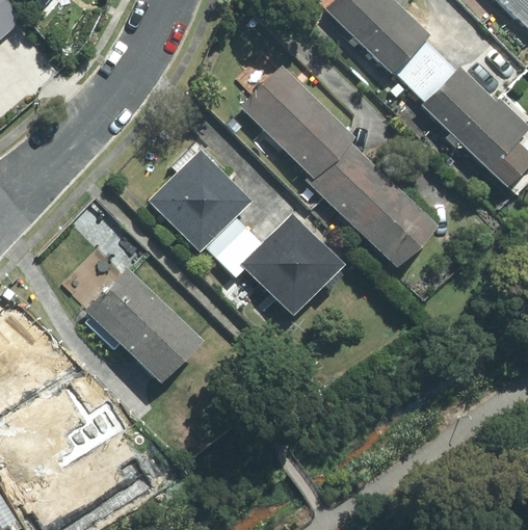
[(0,40),(24,20),(6,0),(0,0),(0,78),(0,79),(0,78),(0,40)]
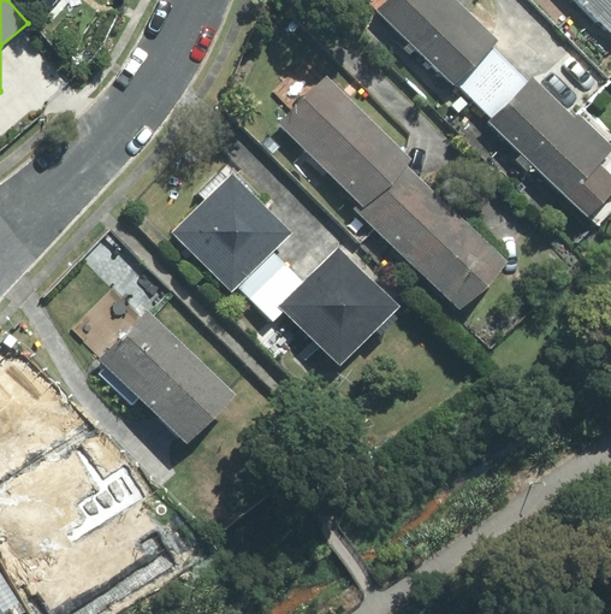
[(386,0),(377,11),(452,87),(457,83),(492,118),(488,122),(585,219),(610,193),(610,177),(598,165),(610,153),(610,131),(586,108),(580,116),(577,113),(574,117),(533,76),(528,81),(492,46),(497,41),(455,0),(386,0)]
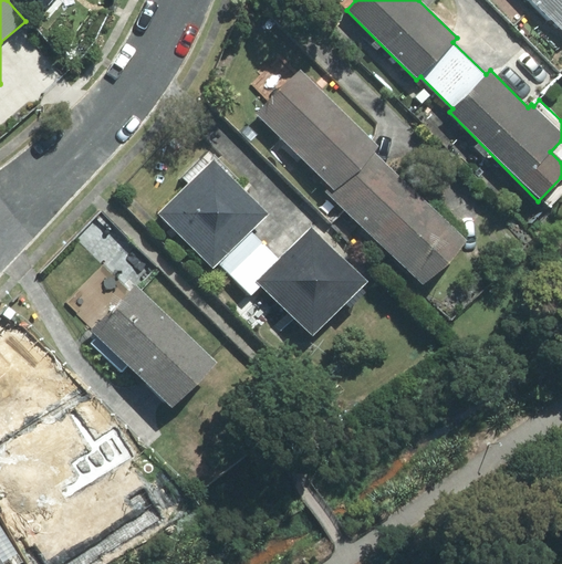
[(530,0),(561,31),(561,0),(530,0)]
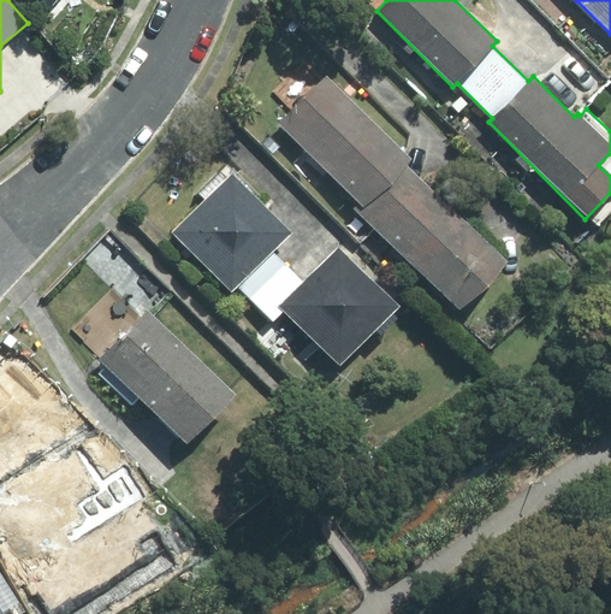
[(359,204),(354,208),(456,312),(505,264),(407,165),(411,160),(327,76),(279,123),(359,204)]
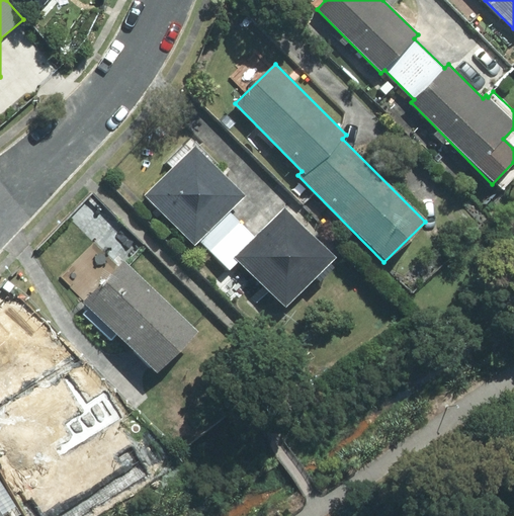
[(245,196),(195,146),(145,195),(194,246),(201,240),(231,270),(239,262),(284,309),(335,259),(284,208),(255,237),(230,211),(245,196)]
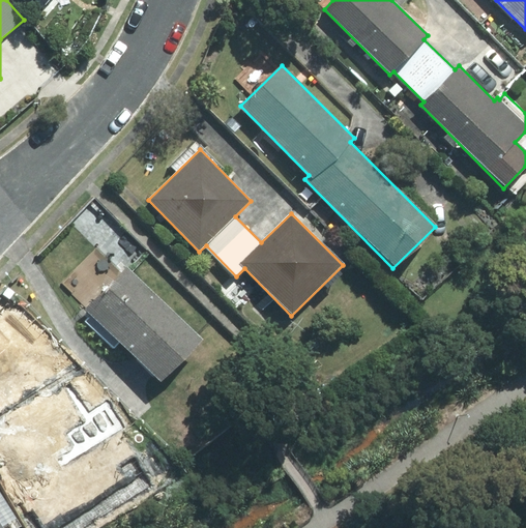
[(127,266),(85,309),(158,382),(201,341),(127,266)]
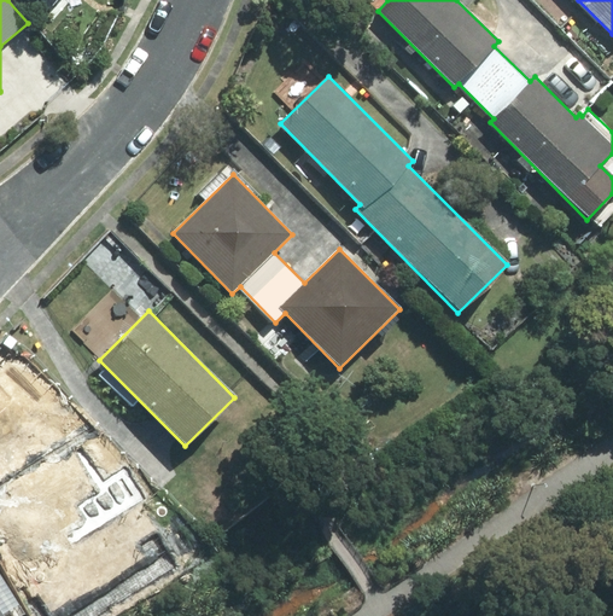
[(122,506),(36,418),(28,425),(17,414),(0,430),(0,504),(19,524),(31,513),(73,555),(122,506)]
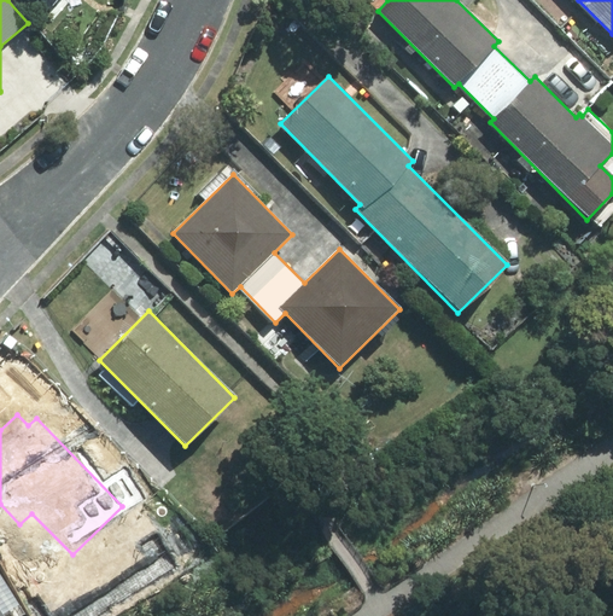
[(135,562),(182,519),(151,484),(126,507),(92,538),(112,561),(124,550),(135,562)]
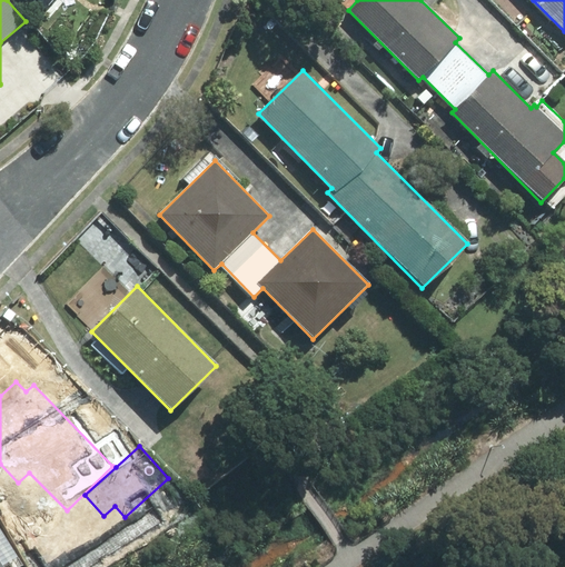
All buildings are outlined.
